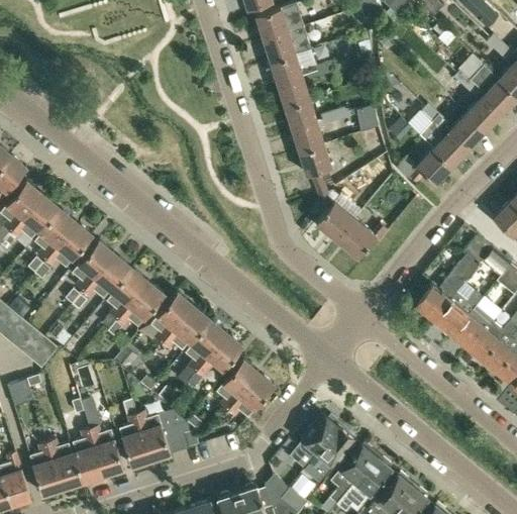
[(243,0),(247,10),(272,2),(271,0),(243,0)]
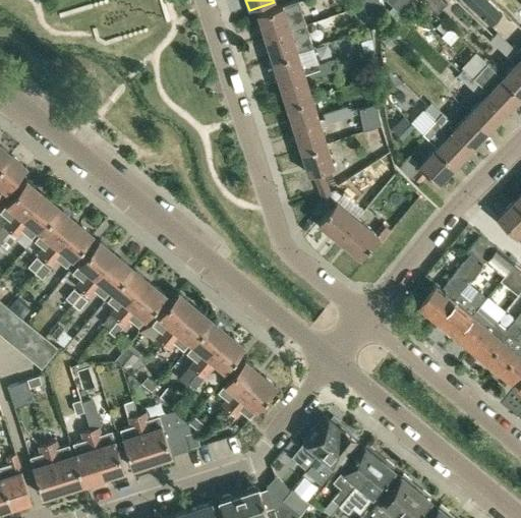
[(383,13),(378,0),(368,0),(361,3),(367,19),(383,13)]
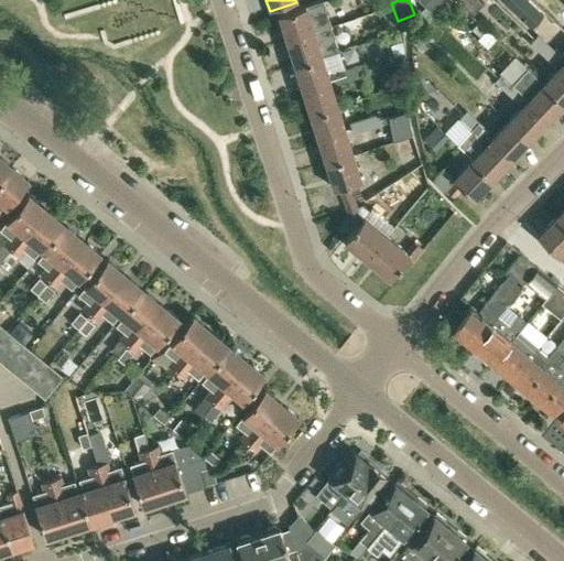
[(440,0),(426,0),(421,7),(437,22),(449,9),(440,0)]
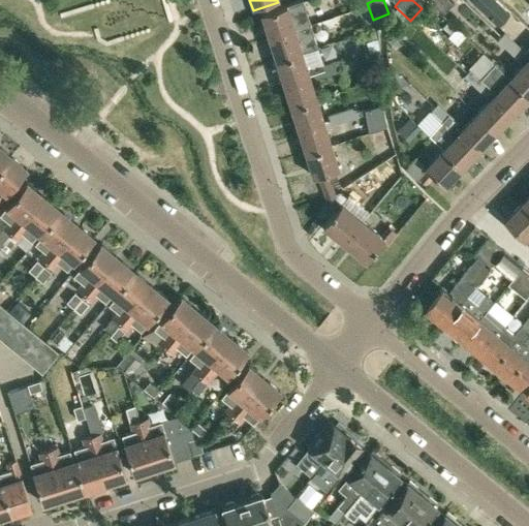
[(446,0),(432,0),(430,2),(444,16),(454,6),(446,0)]
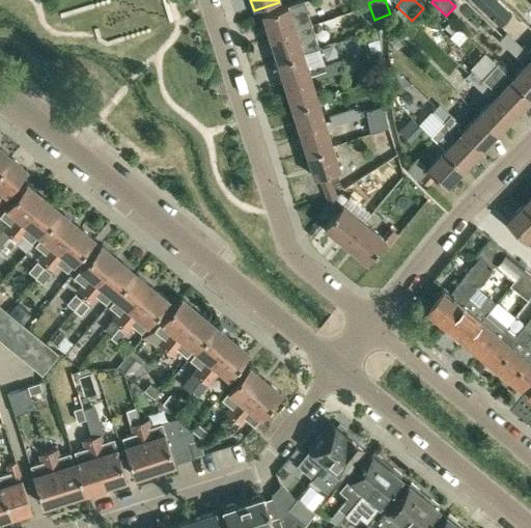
[(475,0),(473,3),(500,29),(510,18),(492,0),(475,0)]
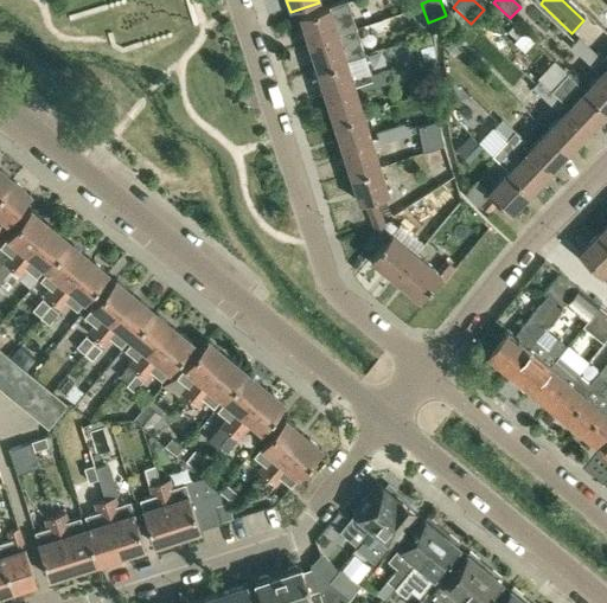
[(308,45),(338,36),(336,31),(355,26),(347,4),(300,18),(308,45)]
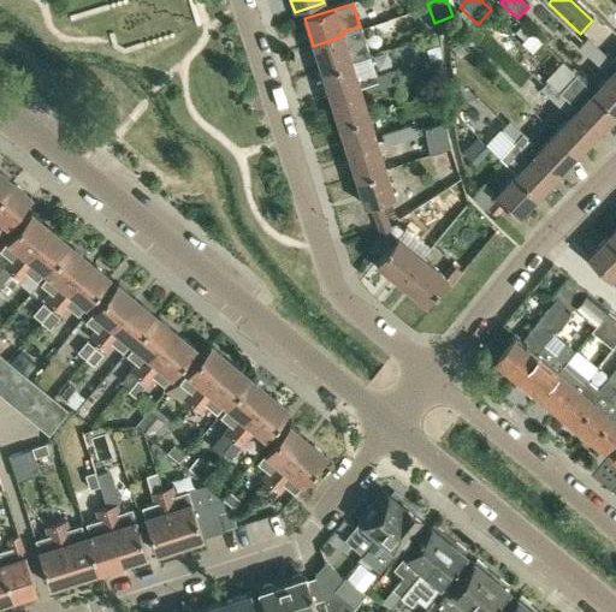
[(360,27),(341,31),(343,36),(313,46),(321,72),(351,64),(369,58),(360,27)]
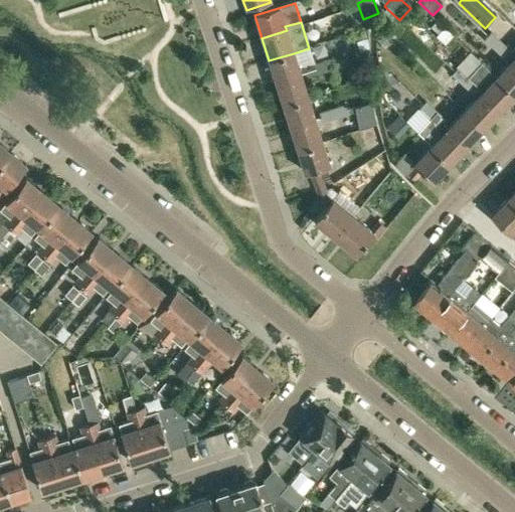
[(354,35),(356,43),(367,40),(365,33),(354,35)]
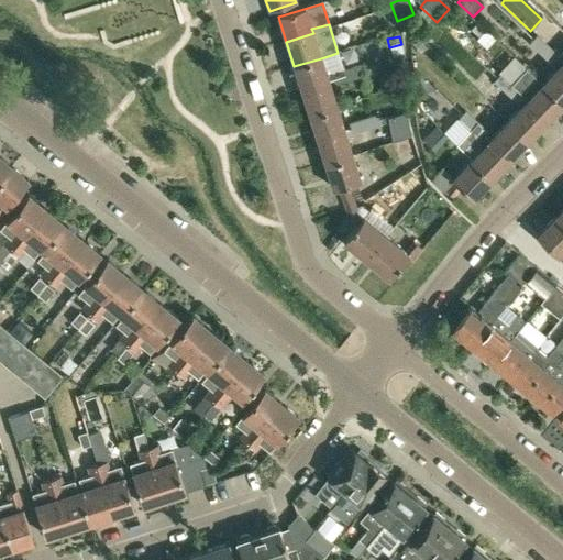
[(556,63),(561,66),(562,68),(562,53),(560,57),(537,36),(532,41),(556,63)]
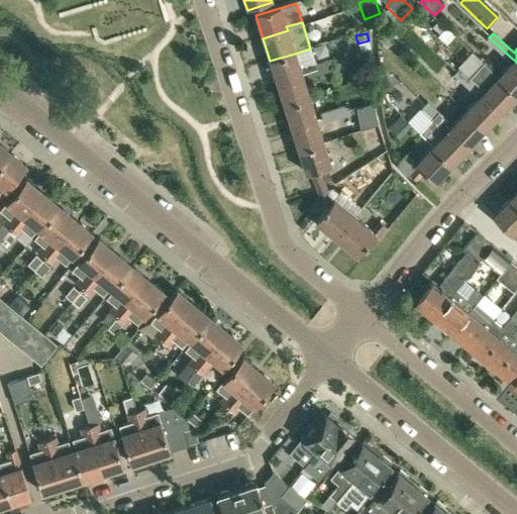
[(508,62),(511,58),(489,37),(486,41),(508,62)]
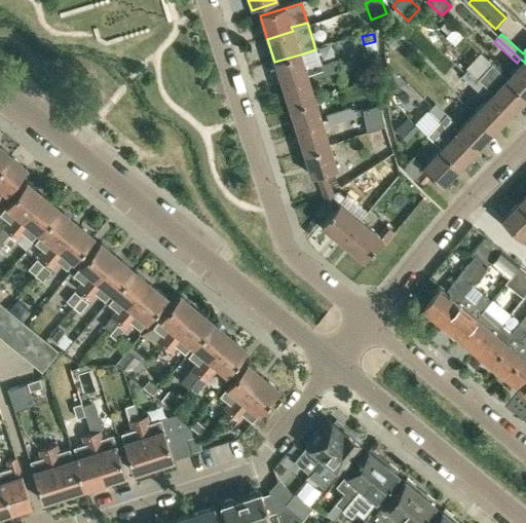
[(283,85),(307,77),(300,54),(274,62),(283,85)]
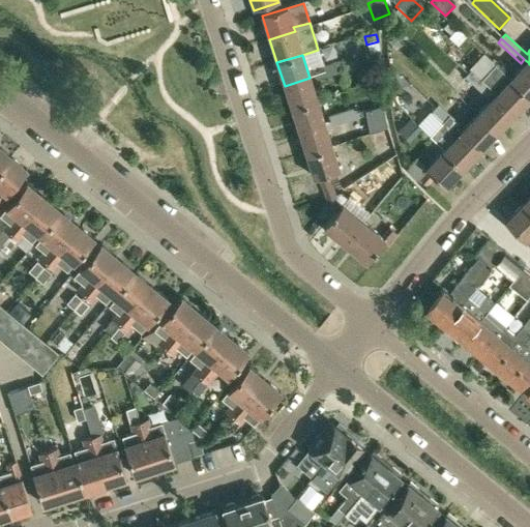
[(316,76),(344,66),(342,62),(314,70),(316,76)]
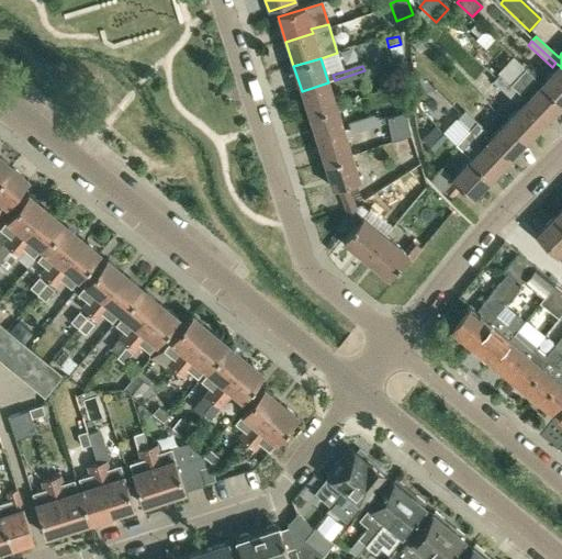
[(561,107),(561,105),(561,68),(560,66),(542,86),(561,107)]
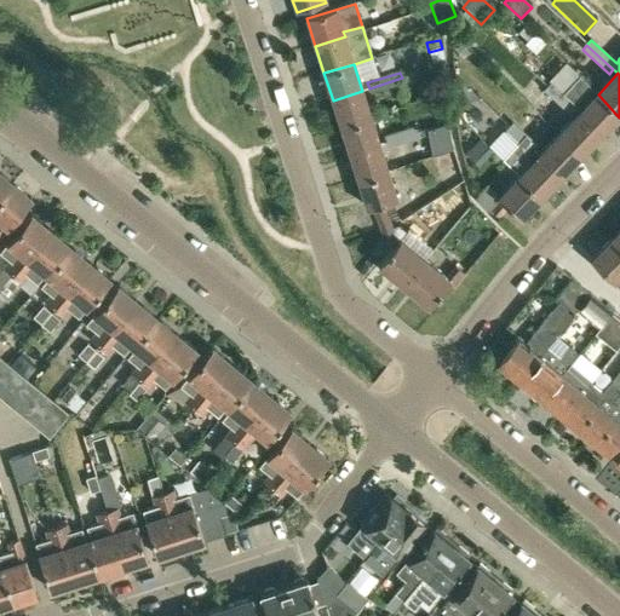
[(403,84),(402,78),(369,88),(371,95),(403,84)]
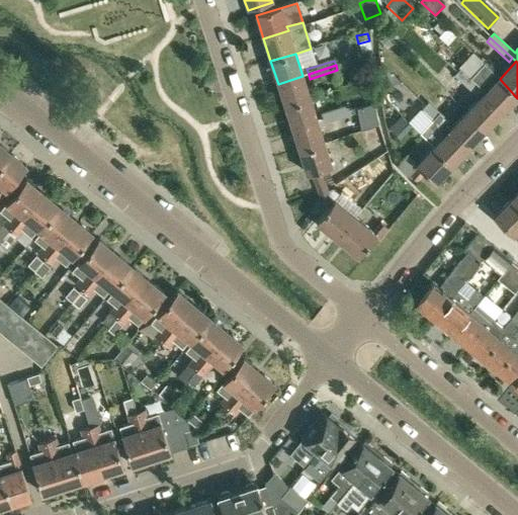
[(481,86),(478,84),(461,69),(457,73),(478,90),(481,86)]
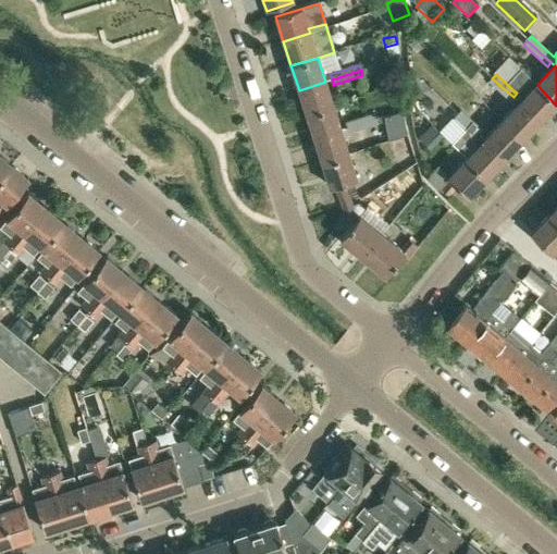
[(407,77),(409,99),(430,91),(410,76),(407,77)]
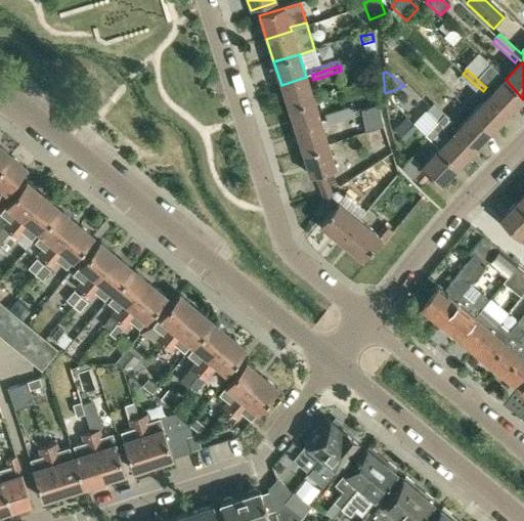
[(479,95),(483,91),(463,74),(460,78),(479,95)]
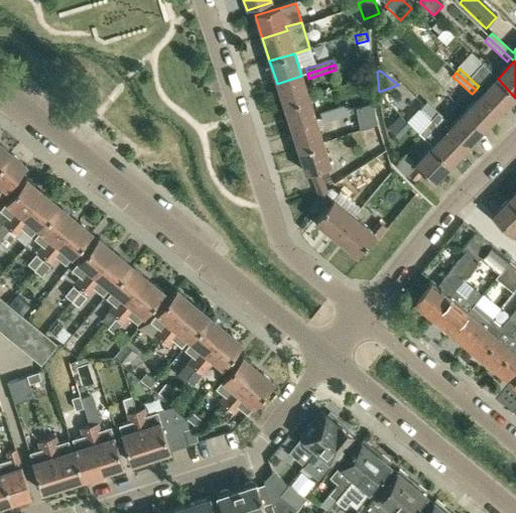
[(284,107),(308,99),(301,76),(277,84),(284,107)]
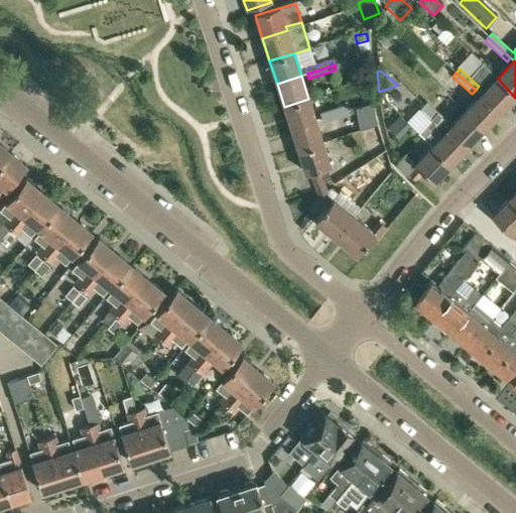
[(498,79),(482,96),(500,114),(515,98),(498,79)]
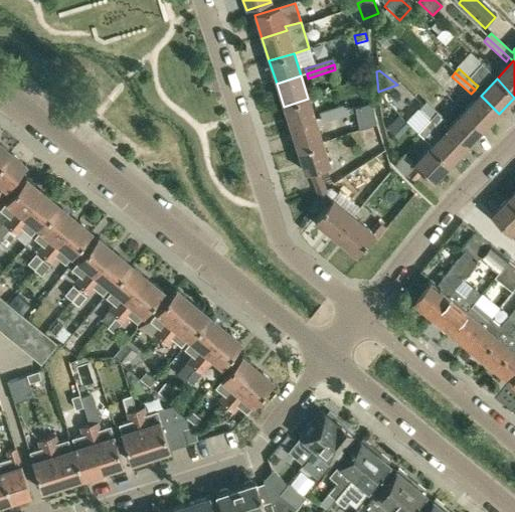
[(483,131),(499,114),(481,96),(464,113),(483,131)]
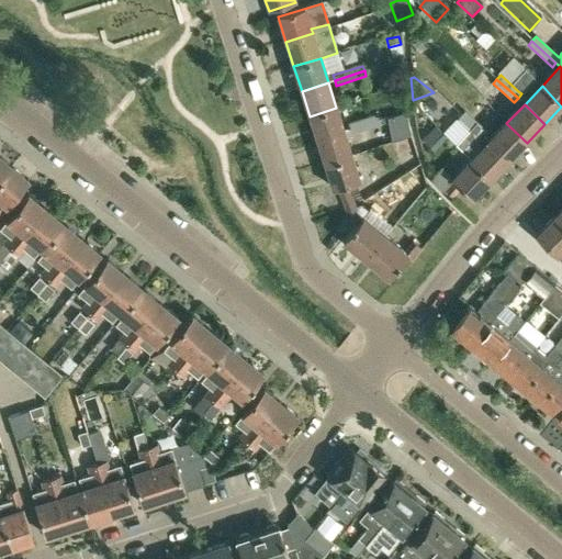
[(344,133),(336,108),(310,116),(317,141),(344,133)]
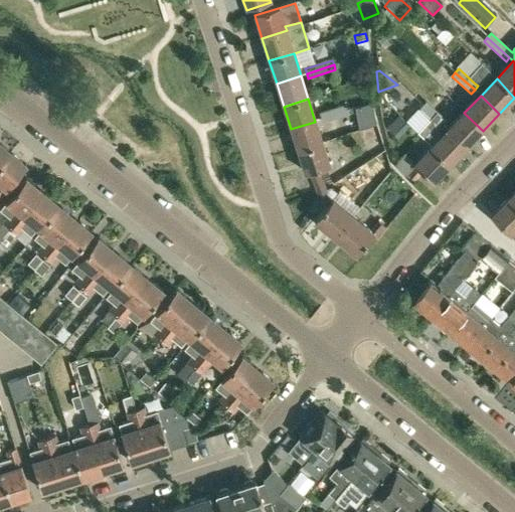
[(466,149),(448,131),(444,127),(447,123),(426,104),(422,108),(415,101),(410,106),(419,115),(421,113),(431,122),(426,126),(440,139),(431,148),(450,166),(466,149)]
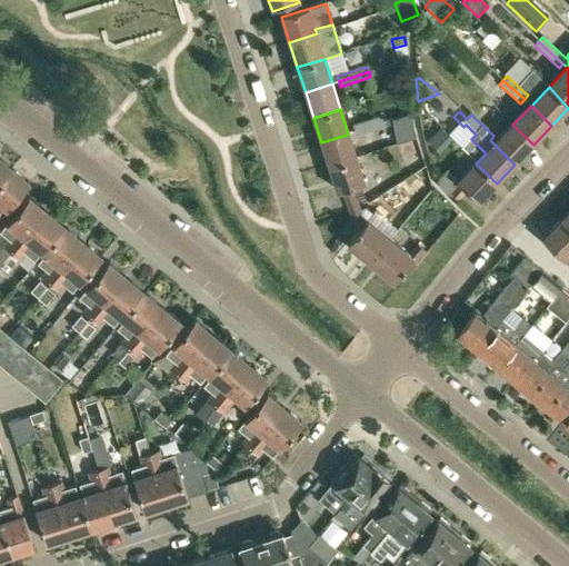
[(352,126),(355,131),(383,122),(382,117),(352,126)]
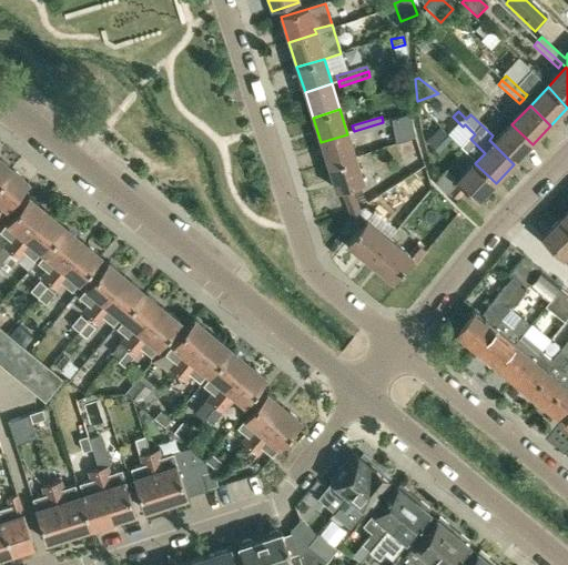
[(383,122),(354,131),(355,137),(385,128),(383,122)]
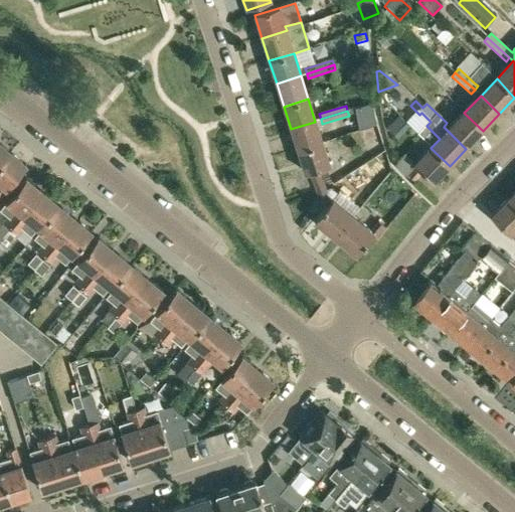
[(483,131),(464,113),(448,131),(466,149),(483,131)]
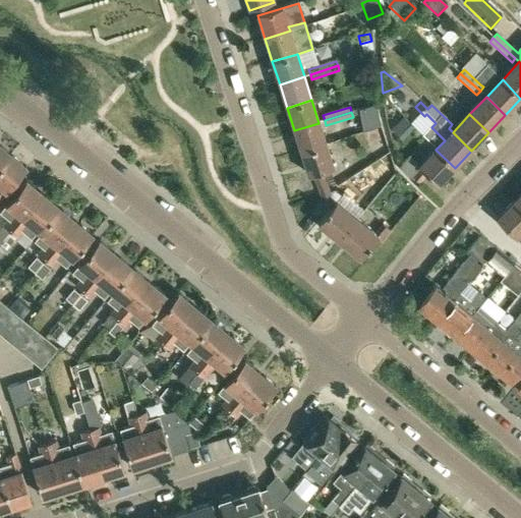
[(319,123),(294,130),(301,154),(327,146),(319,123)]
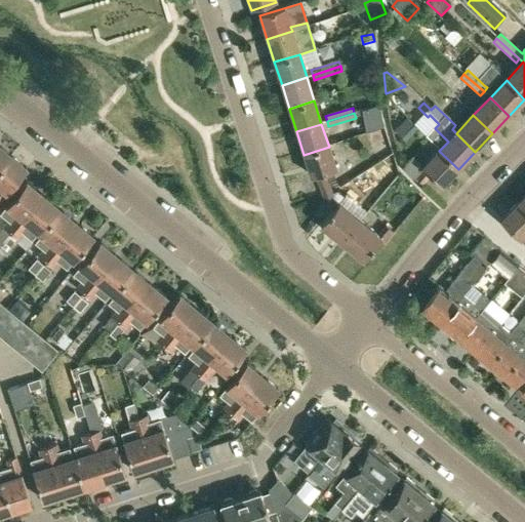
[(340,186),(336,170),(329,147),(304,155),(311,178),(315,177),(321,193),(332,189),(340,186)]
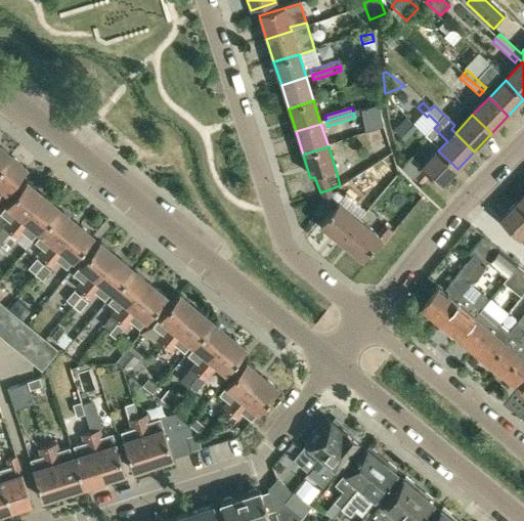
[(0,170),(11,158),(0,147),(0,170)]
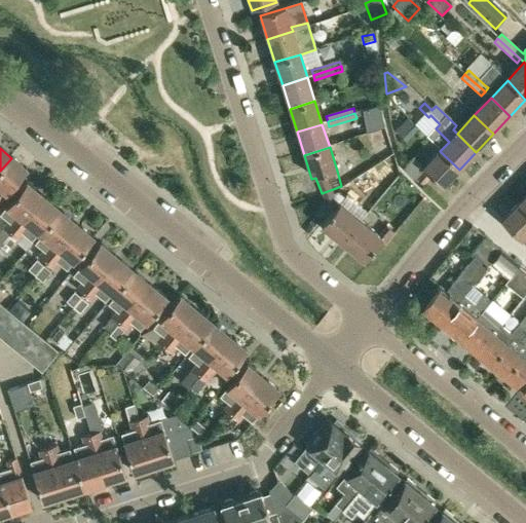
[(442,188),(459,170),(440,151),(422,170),(415,162),(407,172),(423,187),(431,178),(442,188)]
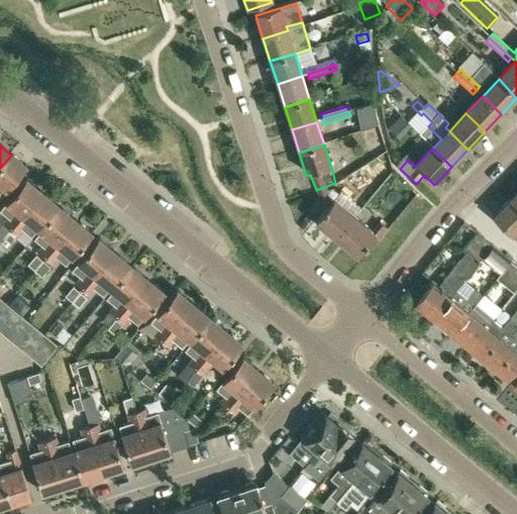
[(11,156),(0,168),(0,200),(20,176),(25,169),(25,170),(26,169),(22,165),(11,156)]
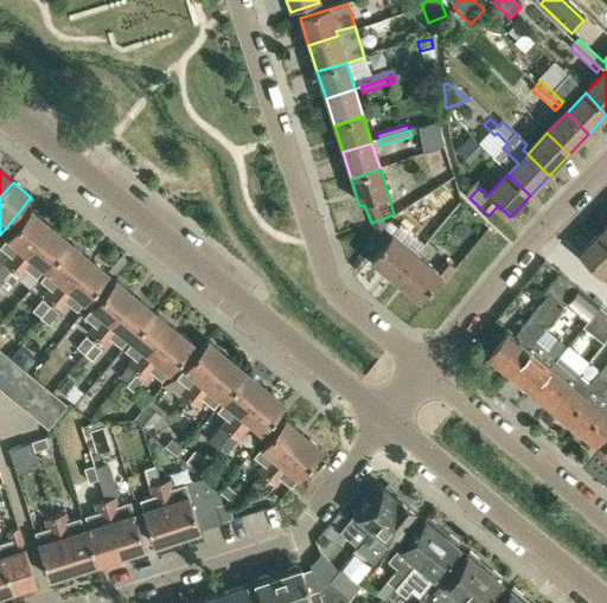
[(4,264),(13,271),(49,228),(31,212),(0,249),(0,250),(8,257),(4,264)]
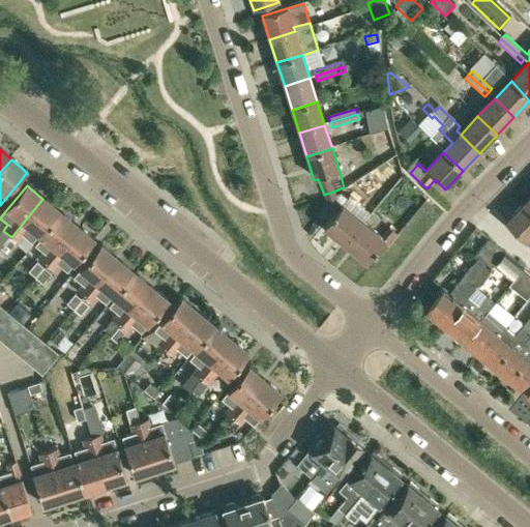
[(323,229),(345,246),(362,226),(341,207),(335,191),(324,195),(327,200),(333,217),(323,229)]
